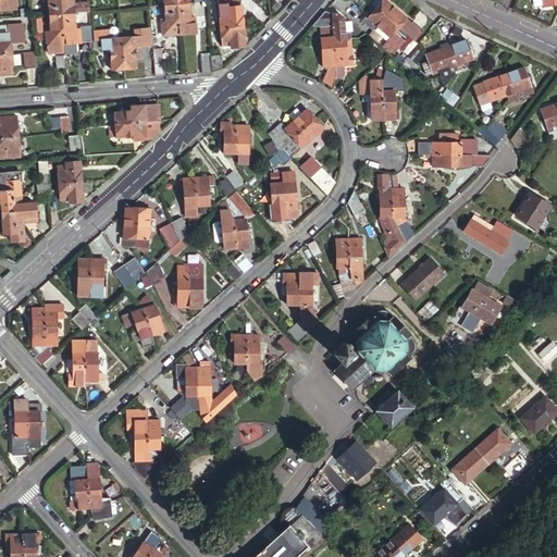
[(0,0),(0,12),(16,11),(15,0),(0,0)]
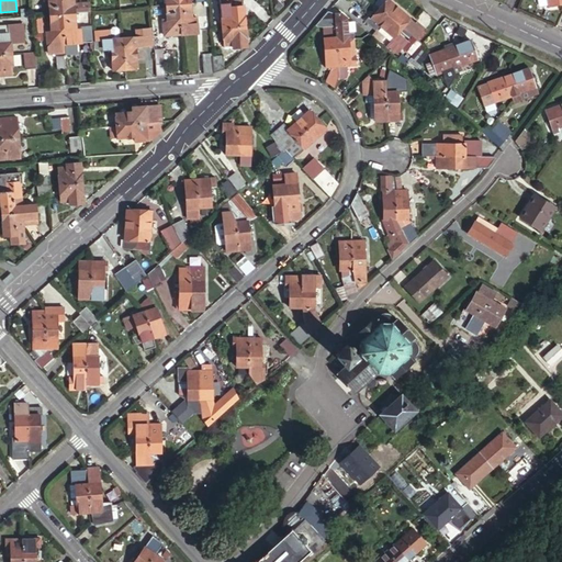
[(63,15),(60,0),(44,0),(45,1),(49,1),(51,17),(63,15)]
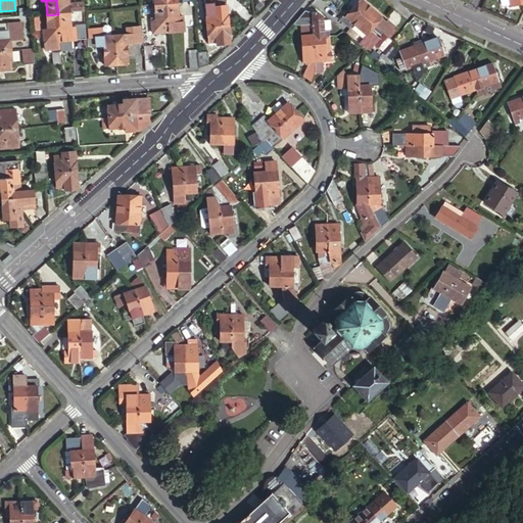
[(68,5),(67,0),(56,0),(58,14),(69,13),(84,11),(83,4),(68,5)]
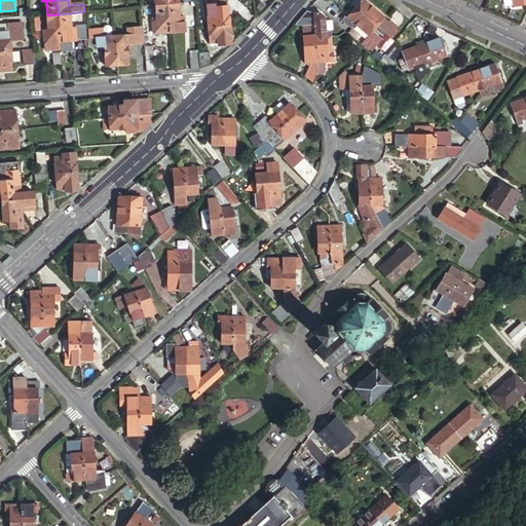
[(194,0),(195,8),(208,7),(210,28),(230,27),(228,7),(221,8),(220,0),(194,0)]
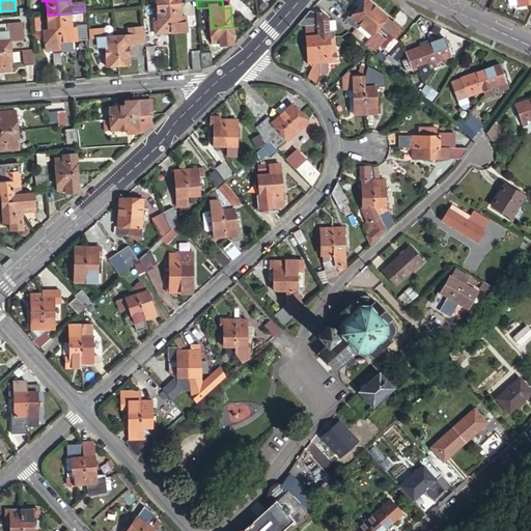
[(364,0),(357,0),(353,5),(356,7),(359,10),(366,1),(364,0)]
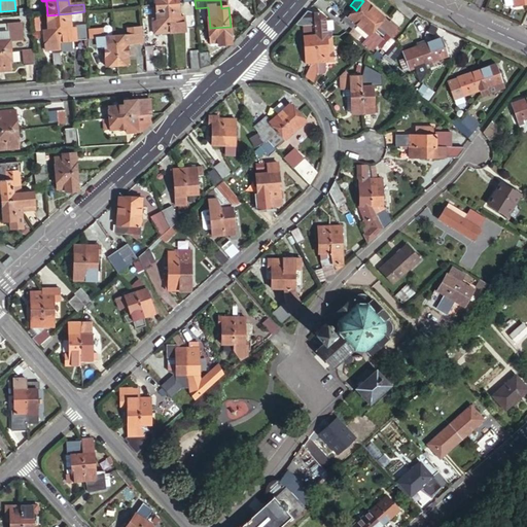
[(388,23),(363,1),(356,10),(377,28),(388,38),(395,29),(396,28),(389,22),(388,23)]
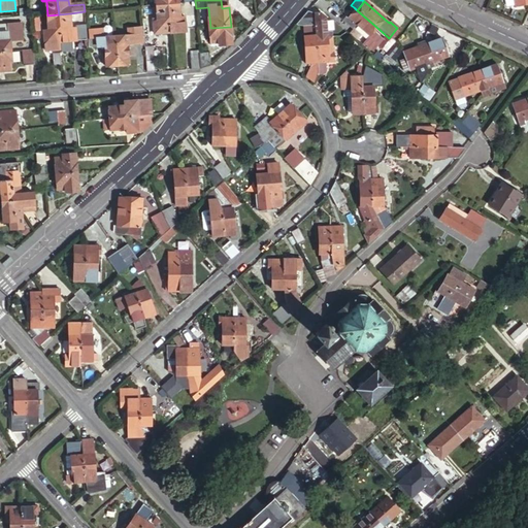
[(177,19),(176,3),(166,4),(168,32),(184,31),(182,18),(177,19)]
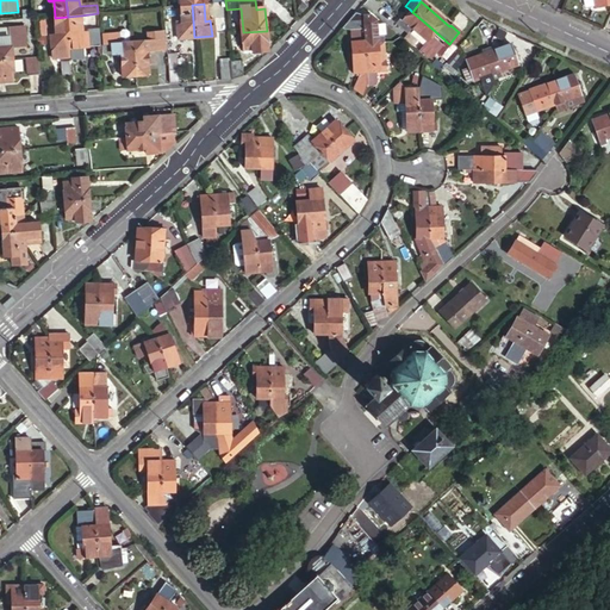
[(194,37),(192,5),(179,6),(180,23),(175,24),(176,38),(194,37)]
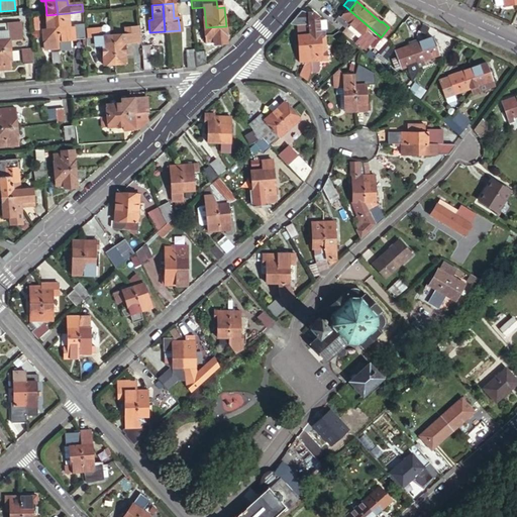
[(349,10),(346,7),(339,16),(342,18),(349,10)]
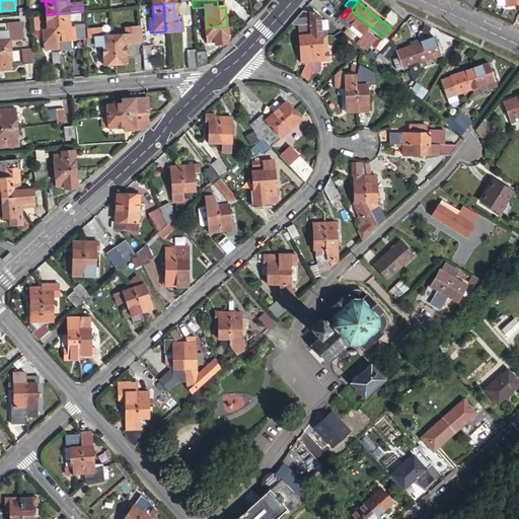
[(363,35),(371,27),(351,10),(344,18),(351,24),(363,35)]
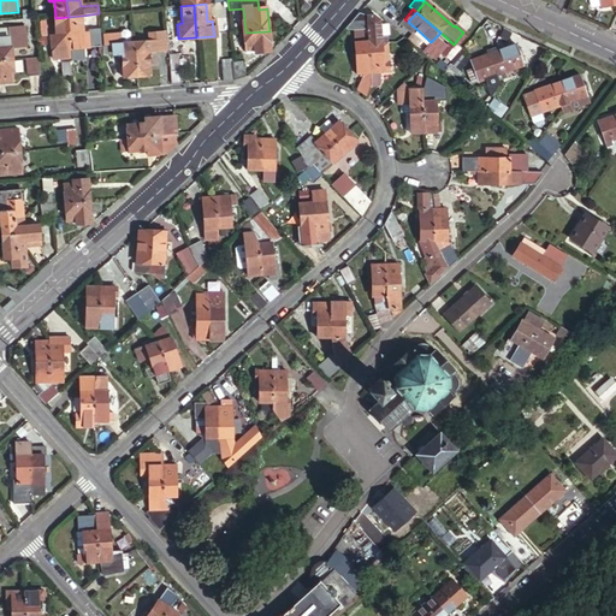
[(398,43),(404,39),(401,36),(383,36),(381,22),(375,17),(373,17),(369,17),(365,16),(361,13),(354,24),(349,29),(354,30),(368,31),(369,31),(371,42),(383,42),(383,43),(398,43)]
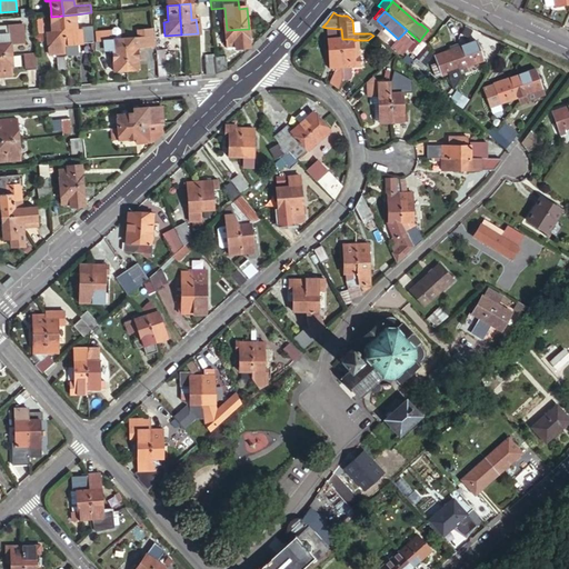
[(77,30),(76,15),(63,16),(66,46),(93,42),(92,29),(77,30)]
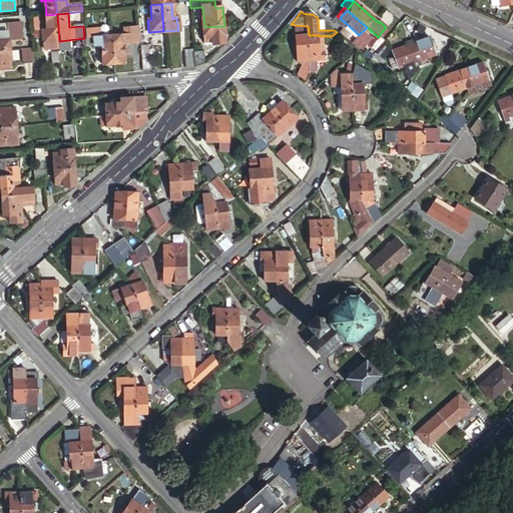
[(59,41),(57,14),(46,15),(47,29),(43,29),(45,42),(59,41)]
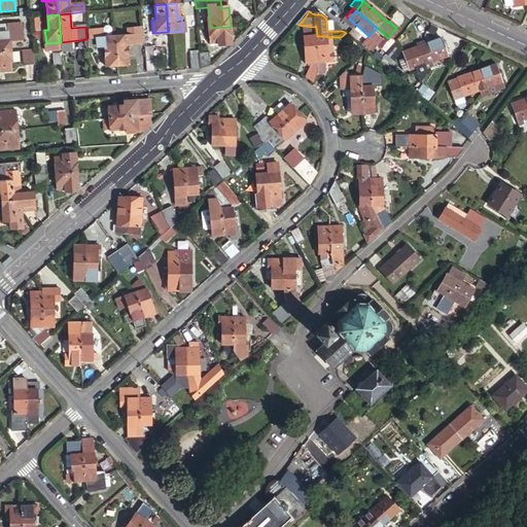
[(349,19),(346,16),(342,21),(352,30),(356,25),(349,19)]
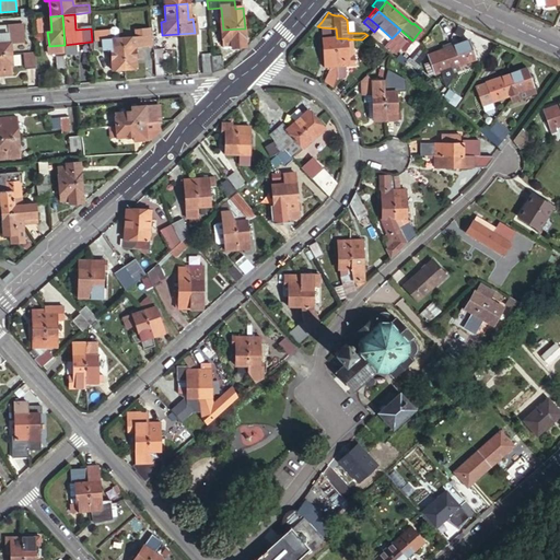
[(0,56),(12,56),(11,45),(24,44),(23,24),(8,25),(9,35),(0,35),(0,56)]
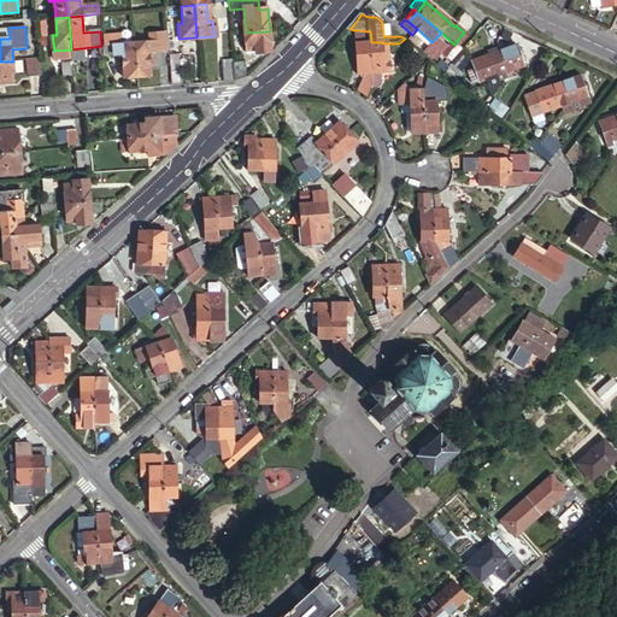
[(0,39),(10,39),(9,28),(0,28),(0,39)]
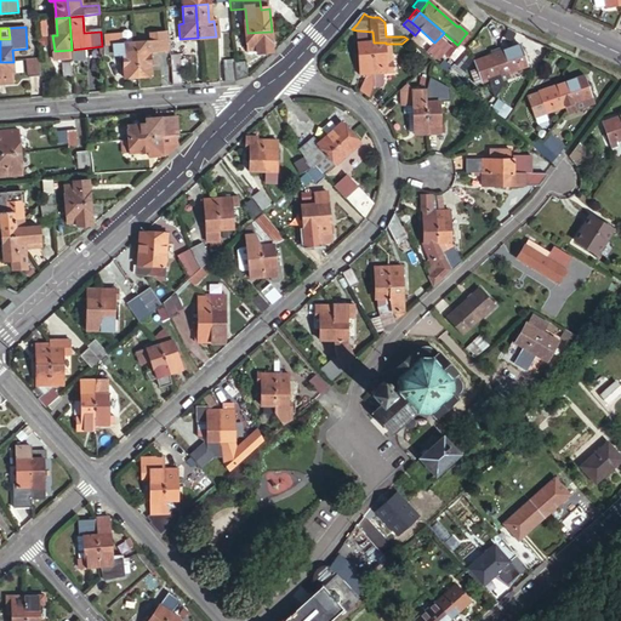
[(371,32),(357,30),(359,74),(368,74),(372,74),(371,43),(371,32)]
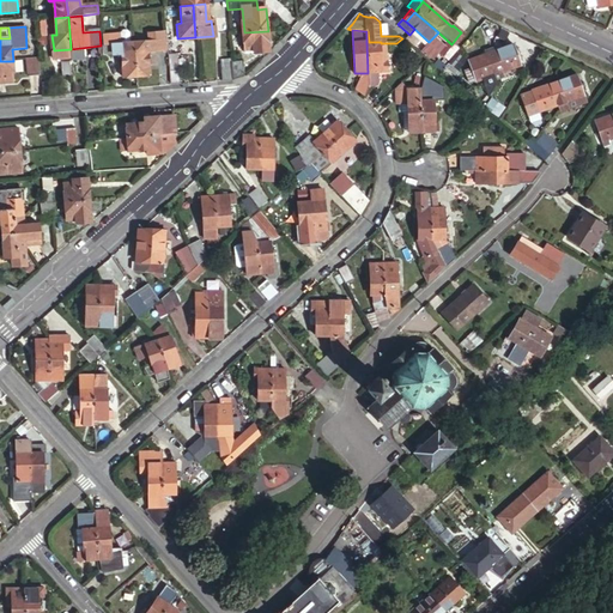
[(268,31),(244,32),(246,50),(254,49),(255,54),(269,52),(271,52),(268,31)]
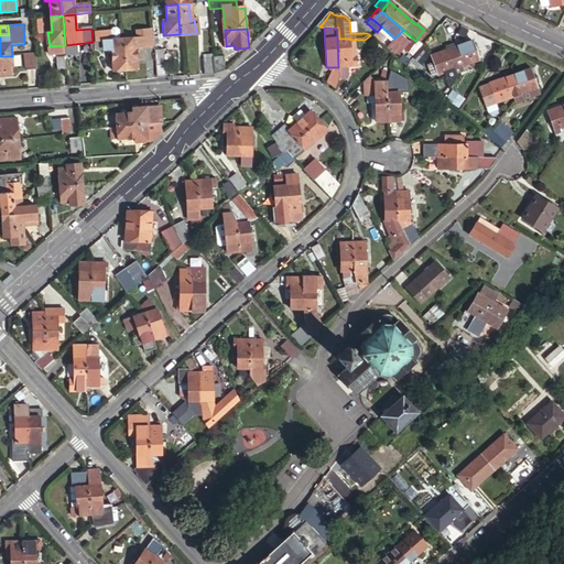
[(415,41),(421,45),(429,35),(423,31),(415,41)]
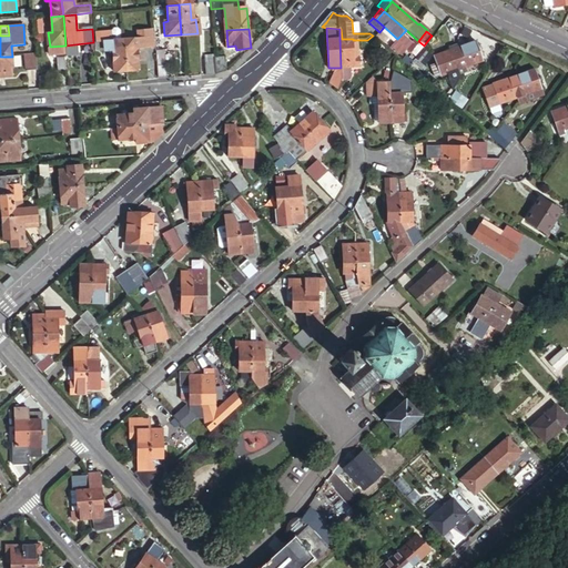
[(151,37),(123,39),(125,71),(140,70),(138,52),(152,51),(151,37)]
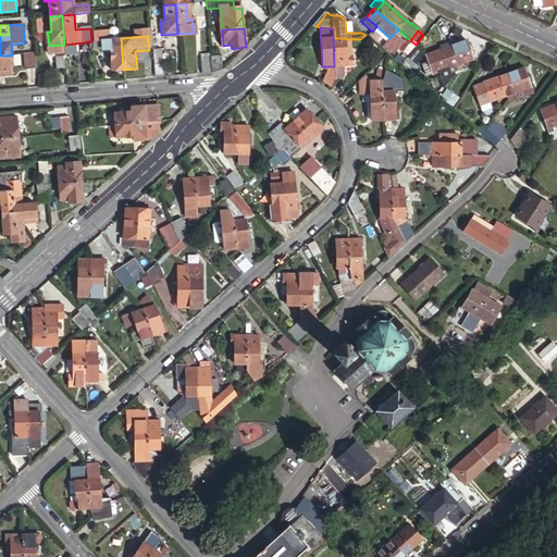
[(123,70),(121,38),(104,40),(106,54),(110,53),(111,70),(123,70)]
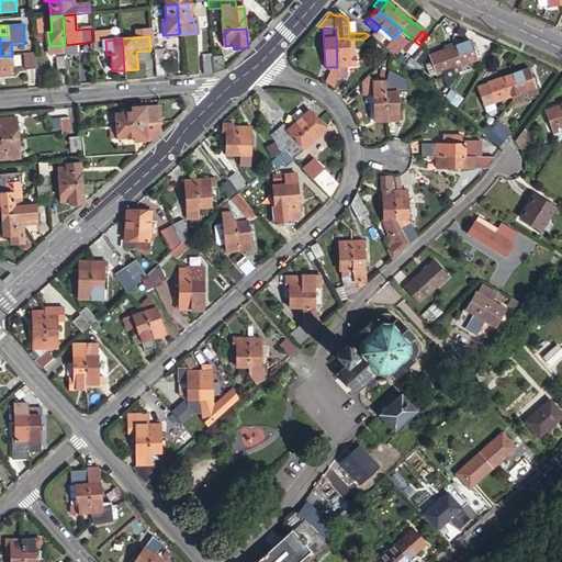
[(349,57),(349,40),(349,38),(338,38),(336,38),(337,67),(337,78),(347,77),(347,67),(349,67),(349,65),(353,65),(352,57),(349,57)]
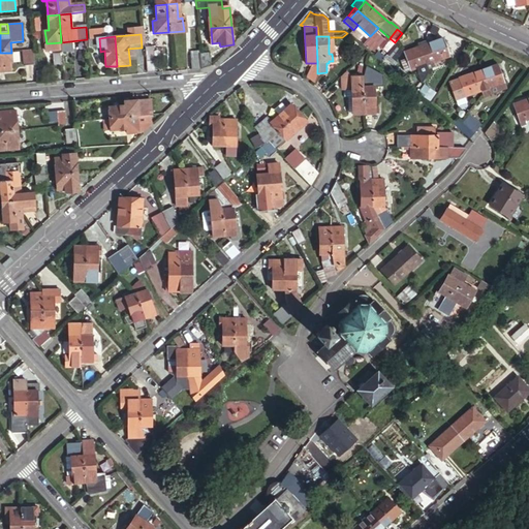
[(100,52),(99,38),(88,39),(89,53),(100,52)]
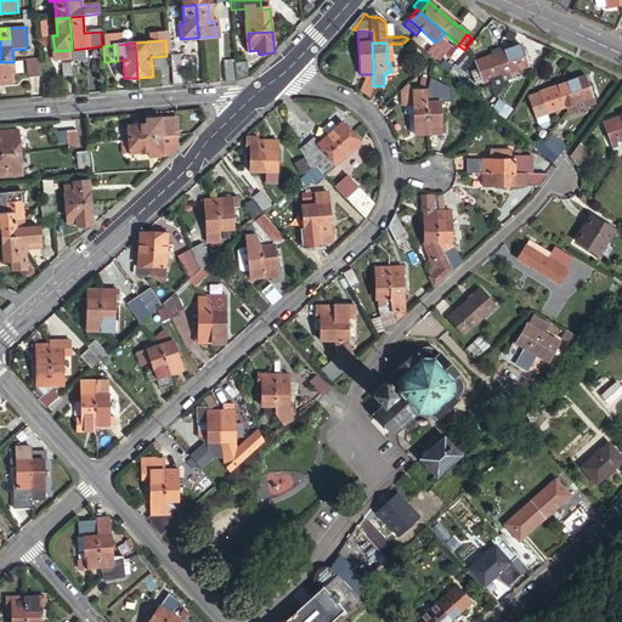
[(521,45),(504,51),(508,61),(498,64),(502,75),(530,64),(521,45)]
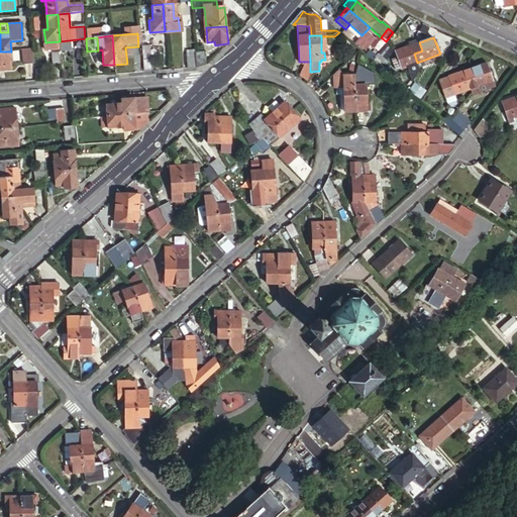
[(147,39),(139,40),(142,72),(150,72),(147,39)]
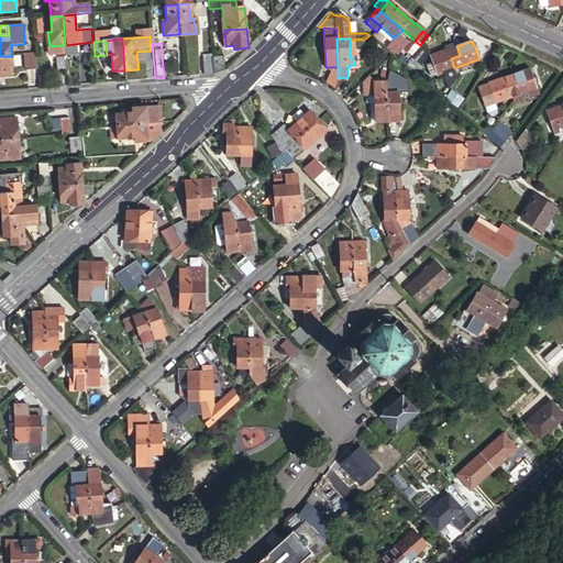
[(65,45),(50,46),(51,55),(66,53),(65,45)]
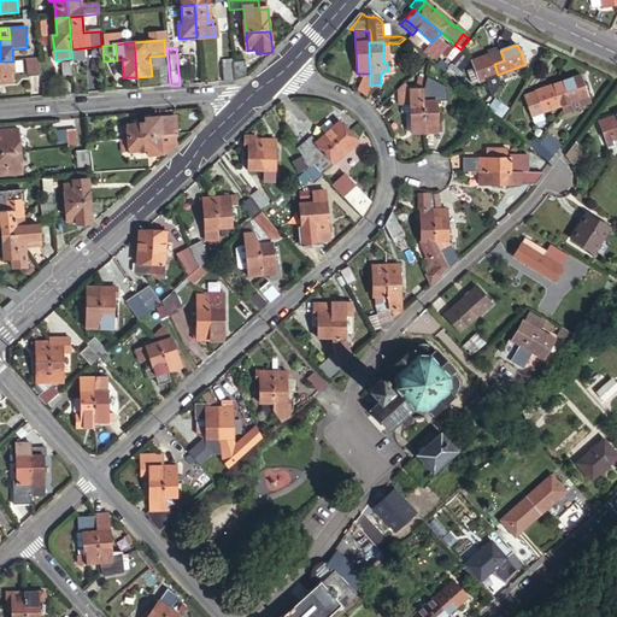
[(500,51),(499,51),(472,60),(476,68),(480,81),(498,75),(494,64),(504,60),(500,51)]
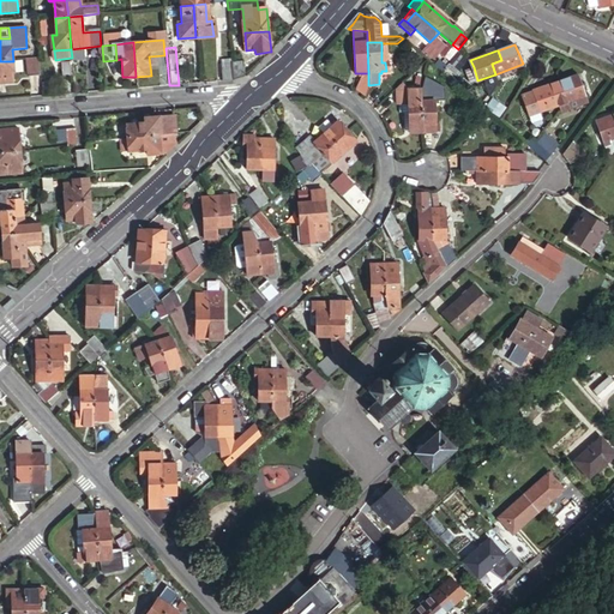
[(458,52),(445,68),(452,74),(468,60),(458,52)]
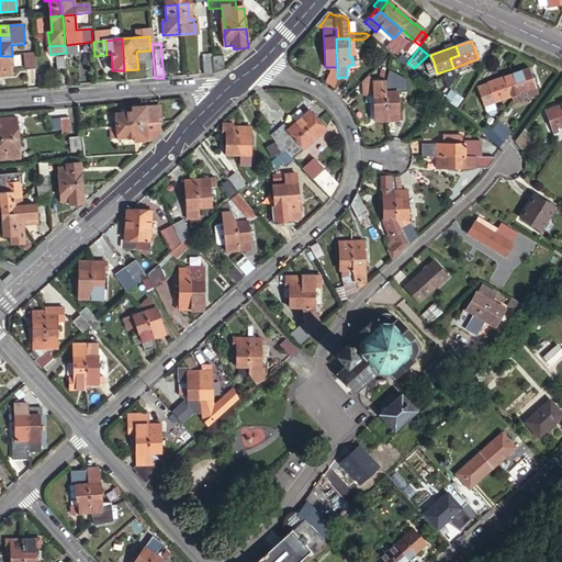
[(36,55),(25,55),(26,70),(38,69),(36,55)]
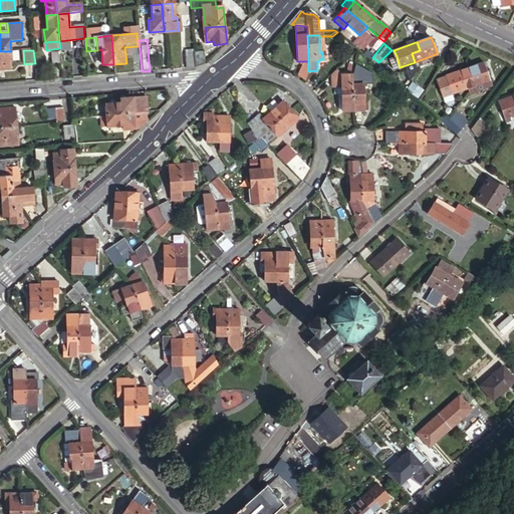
[(11,61),(11,51),(0,51),(0,70),(11,69),(10,61),(11,61)]
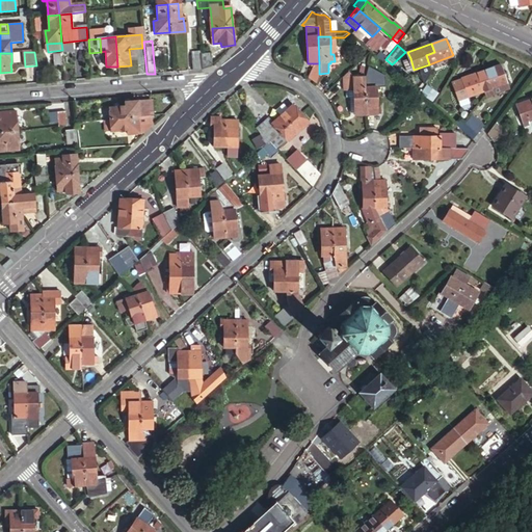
[(61,54),(54,54),(54,68),(62,67),(61,54)]
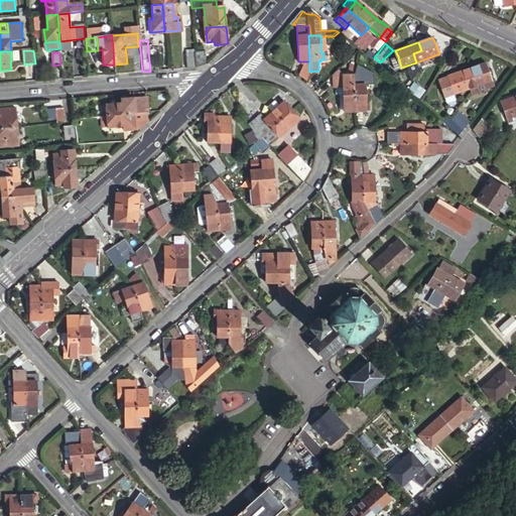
[(205,52),(194,53),(196,68),(198,68),(206,63),(205,52)]
